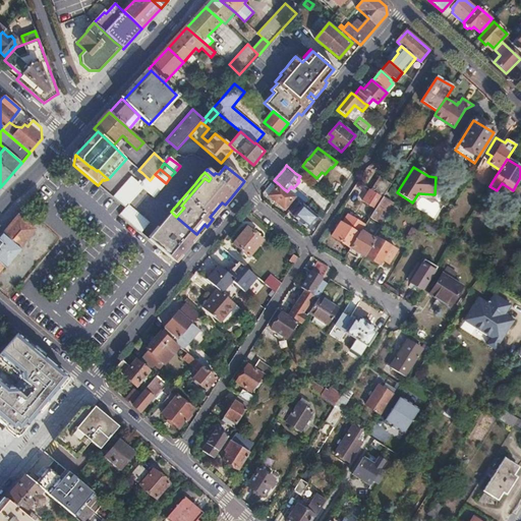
[(484,182),(489,186),(496,176),(490,172),(484,182)]
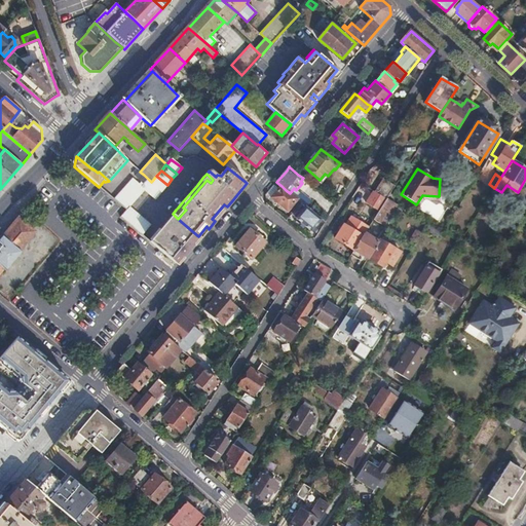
[(151,182),(144,175),(139,180),(147,187),(147,186),(151,182)]
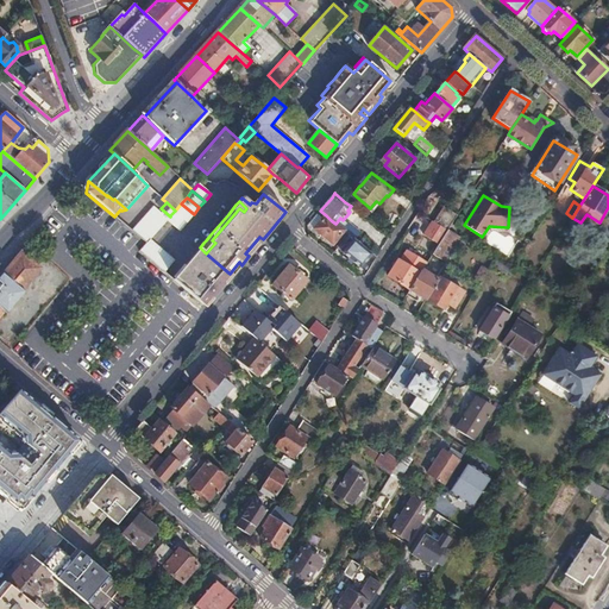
[(181,203),(176,209),(189,219),(194,214),(181,203)]
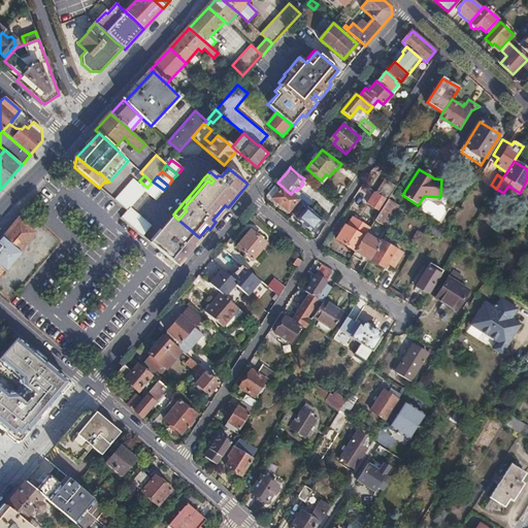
[(132,179),(128,185),(140,195),(141,194),(144,191),(144,190),(132,179)]
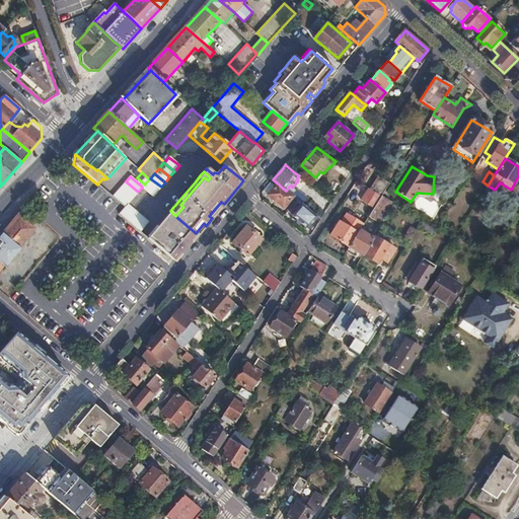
[(378,176),(369,189),(381,197),(389,183),(378,176)]
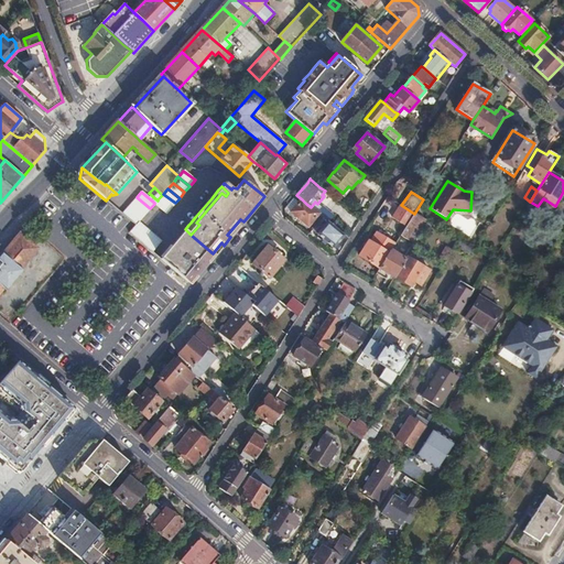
[(163,194),(162,195),(158,199),(170,209),(175,203),(163,194)]
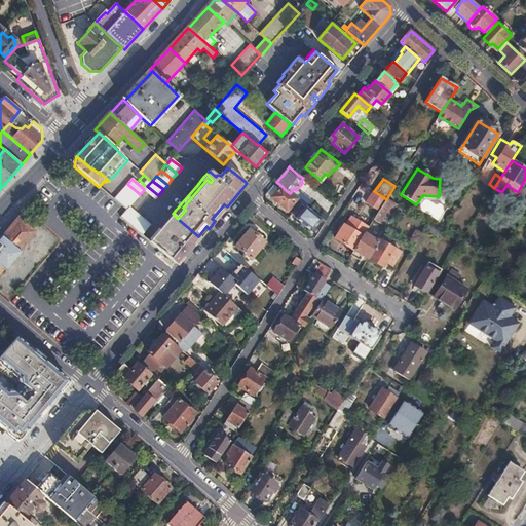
[(127,184),(122,189),(135,199),(140,194),(127,184)]
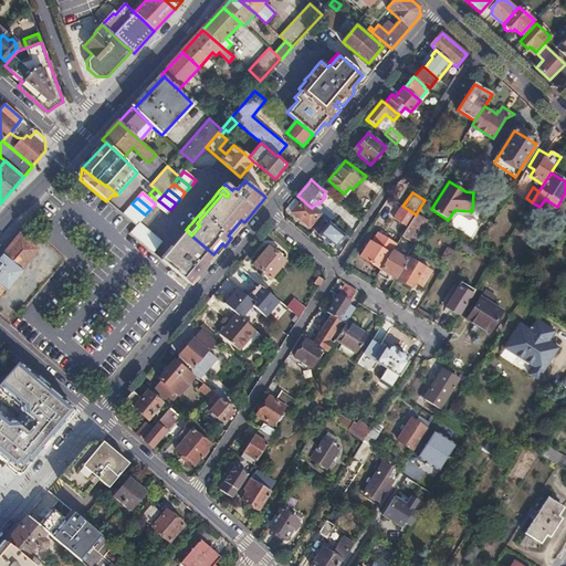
[(391,213),(398,202),(388,198),(383,209),(391,213)]
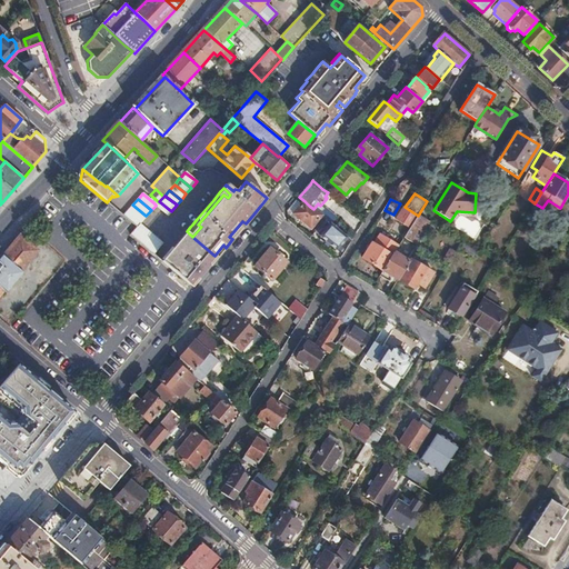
[(297,200),(288,210),(293,215),(302,205),(297,200)]
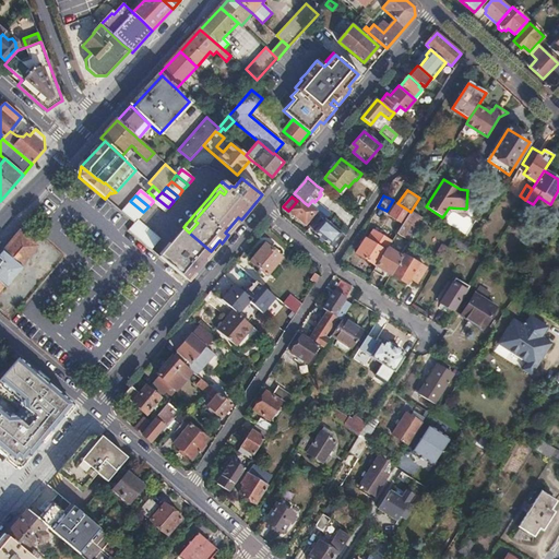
[(156,198),(156,199),(153,201),(153,202),(155,204),(164,212),(168,207),(156,198)]
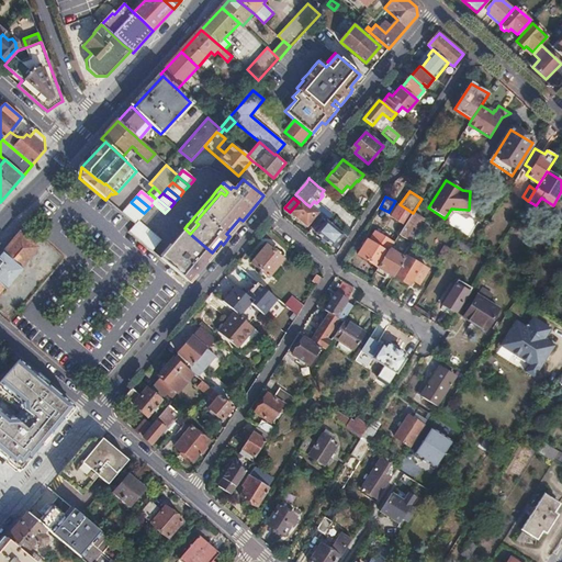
[(299,202),(290,212),(306,226),(317,213),(310,206),(305,203),(301,199),(299,202)]
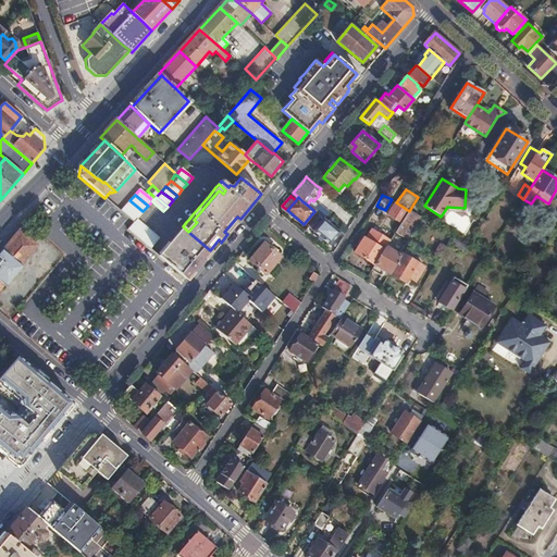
[(130,200),(125,206),(138,218),(143,211),(130,200)]
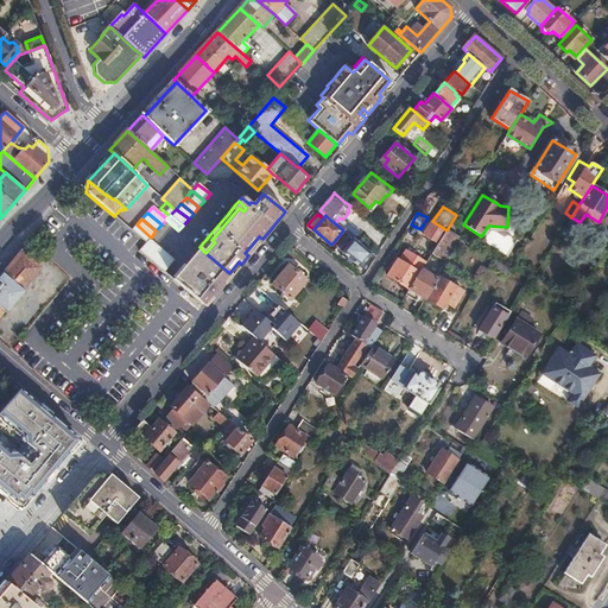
[(432,221),(424,234),(438,244),(447,230),(432,221)]
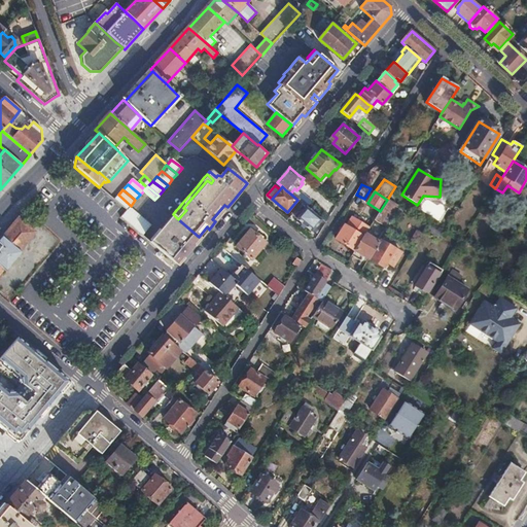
[(118,195),(113,200),(126,210),(130,207),(131,206),(118,195)]
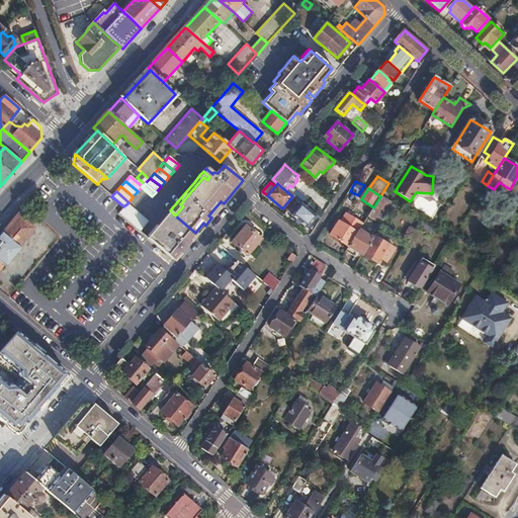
[(373,207),(367,217),(379,224),(392,202),(380,196),(373,207)]
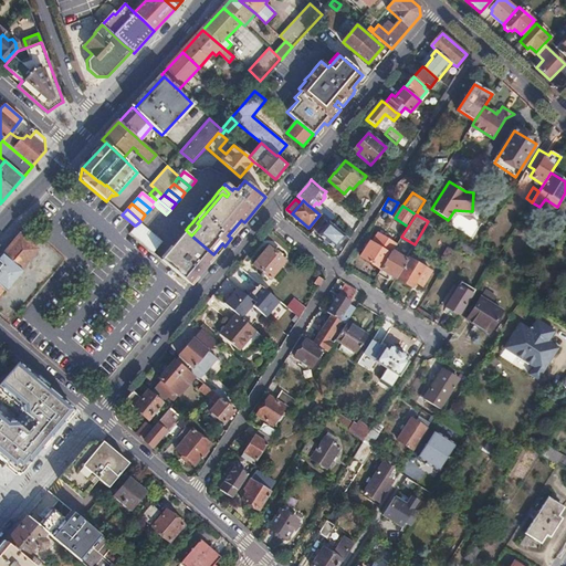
[(139,222),(135,226),(129,233),(135,238),(145,227),(139,222)]
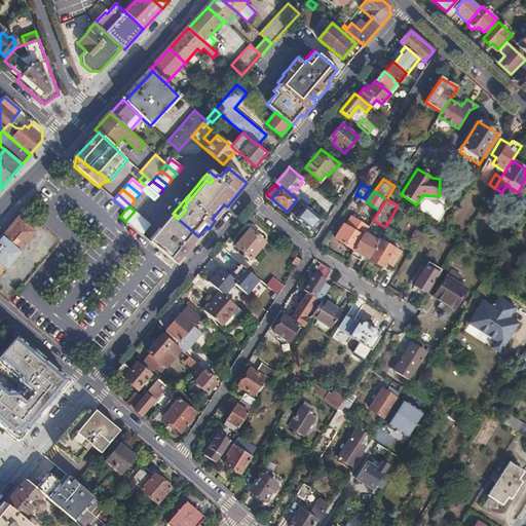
[(310,233),(315,237),(323,226),(320,223),(322,220),(305,207),(295,219),(311,231),(310,233)]
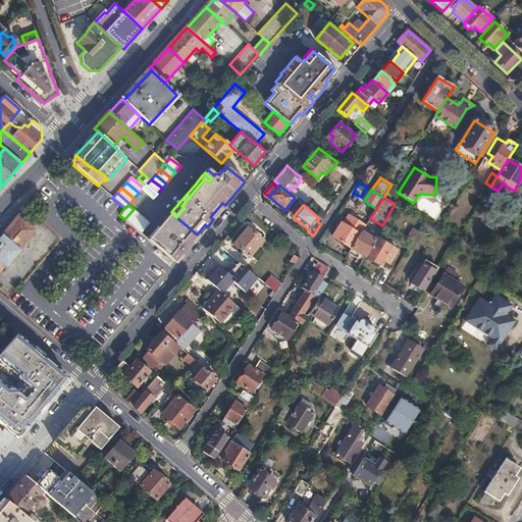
[(134,209),(124,219),(131,223),(139,214),(134,209)]
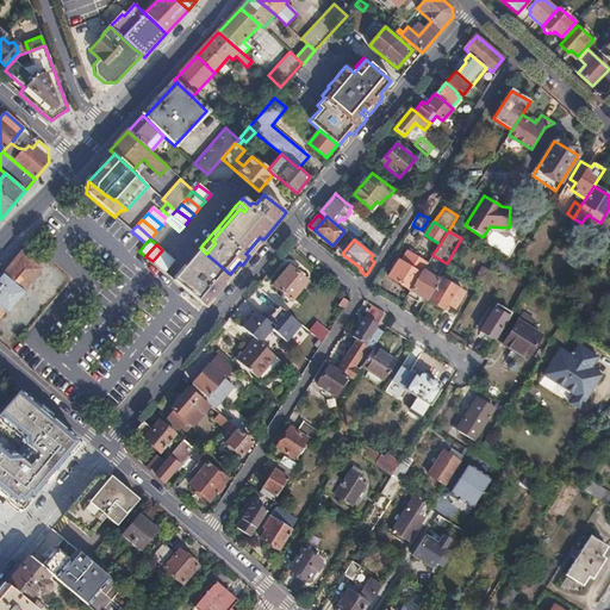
[(174,279),(178,282),(204,251),(200,248),(174,279)]
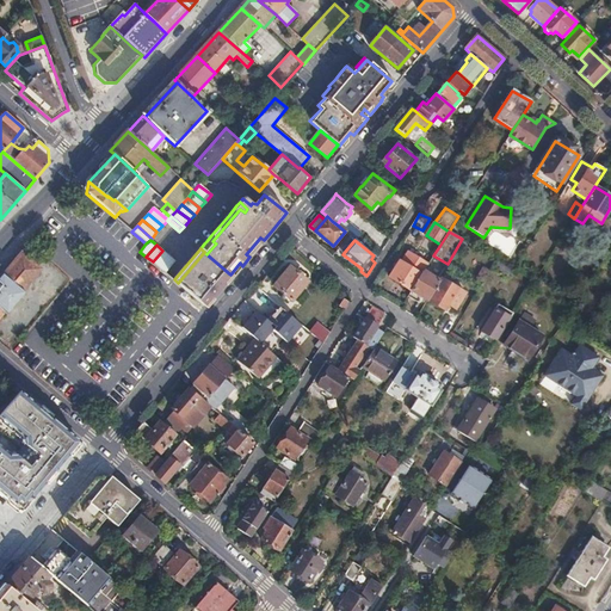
[(162,251),(153,261),(160,267),(170,257),(162,251)]
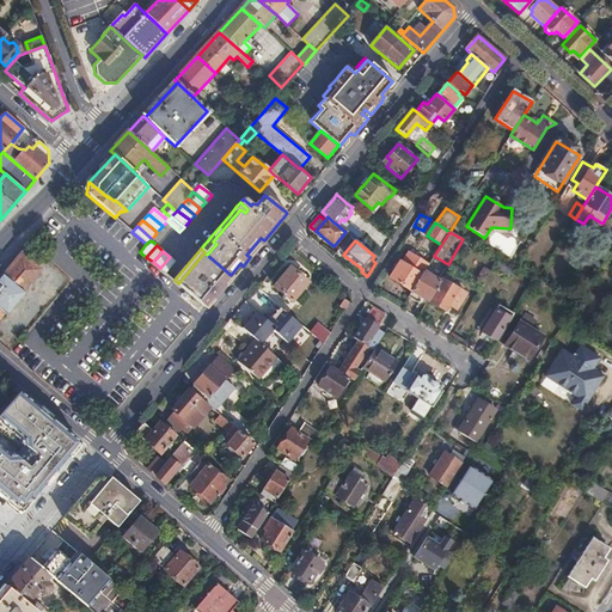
[(208,300),(212,303),(218,295),(215,294),(218,289),(221,292),(226,286),(224,283),(231,275),(207,255),(204,252),(178,283),(204,306),(208,300)]
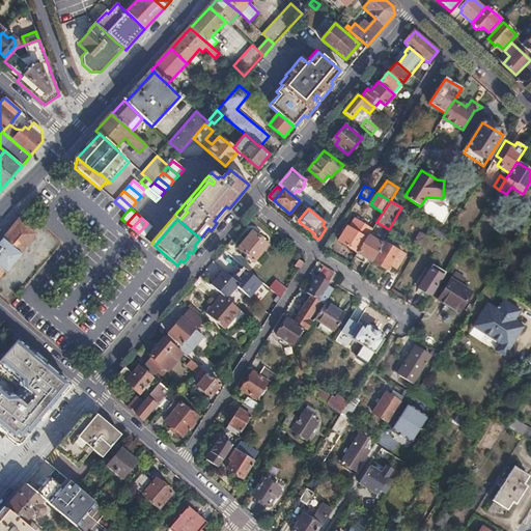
[(339,241),(358,252),(368,236),(371,230),(355,219),(348,228),(347,227),(339,241)]
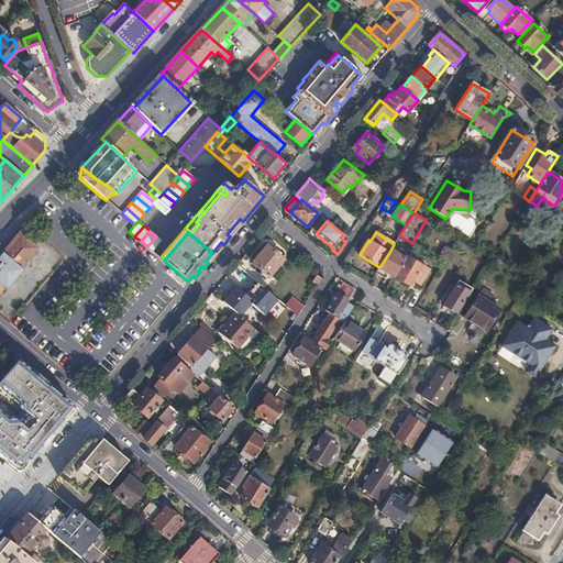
[(0,290),(3,287),(6,289),(22,269),(20,267),(35,249),(19,233),(1,253),(0,252),(0,290)]
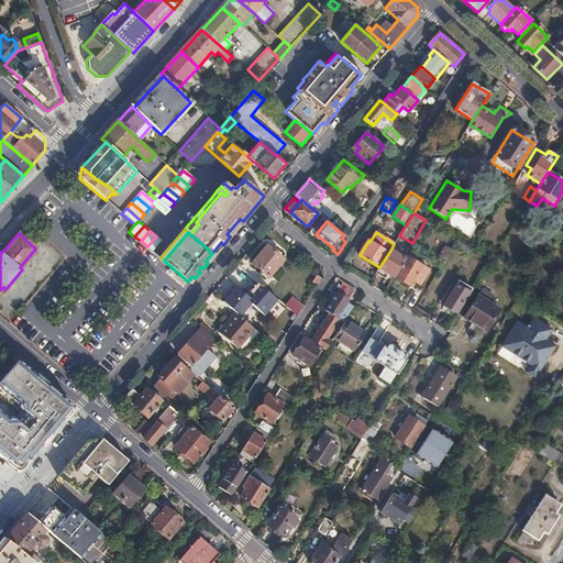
[(156,236),(147,246),(152,251),(162,241),(156,236)]
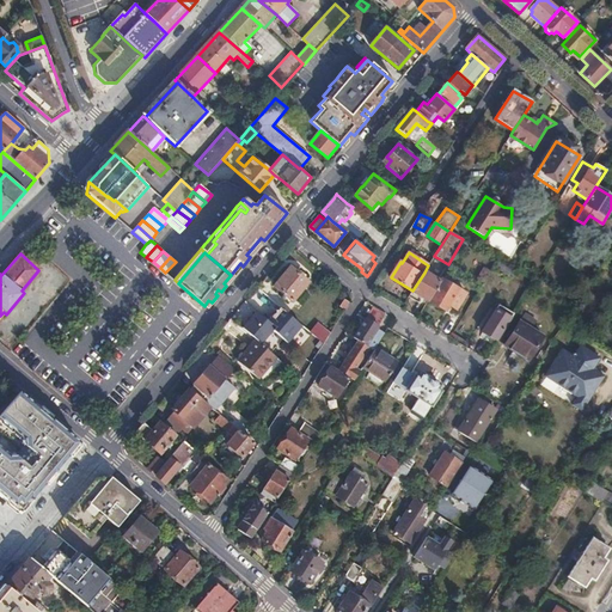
[(497,261),(494,267),(512,277),(515,271),(497,261)]
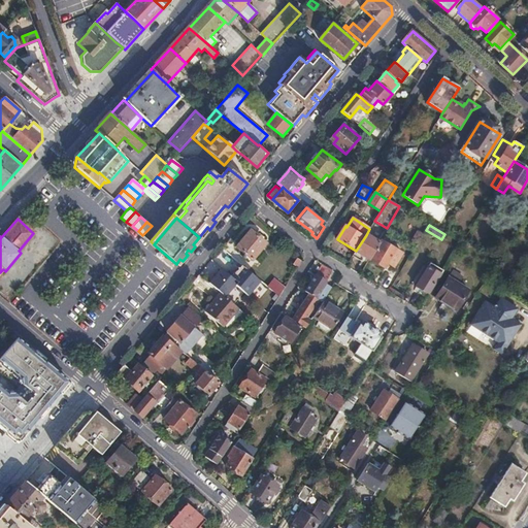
[(250,231),(236,248),(252,261),(265,244),(250,231)]
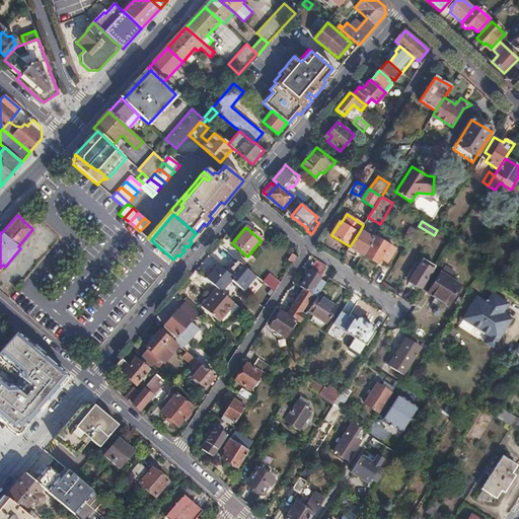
[(360,231),(350,246),(363,254),(372,239),(360,231)]
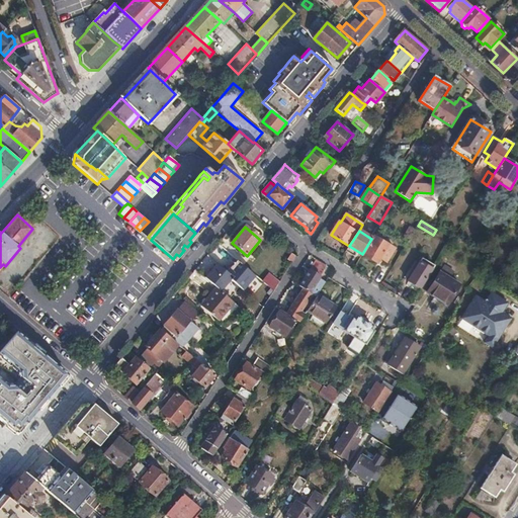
[(371,239),(362,254),(377,264),(380,259),(386,263),(395,250),(380,242),(373,237),(371,239)]
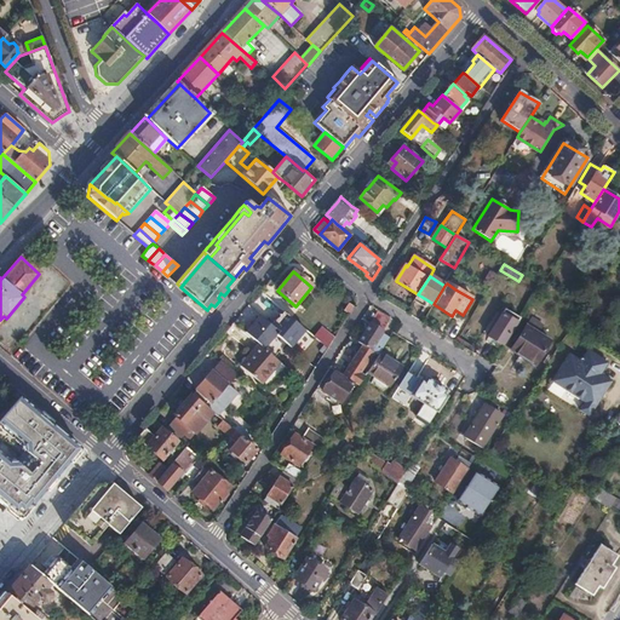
[(505,309),(489,336),(504,344),(517,322),(507,316),(510,313),(505,309)]
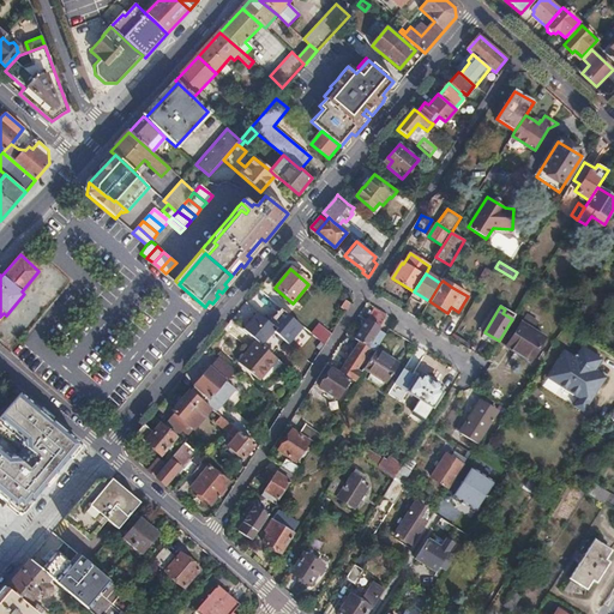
[(375,308),(367,320),(373,324),(379,327),(387,314),(375,308)]
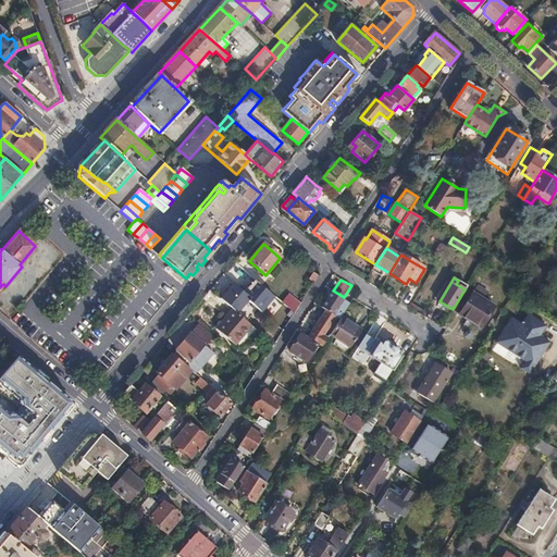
[(233,284),(220,299),(233,310),(237,313),(250,298),(233,284)]
